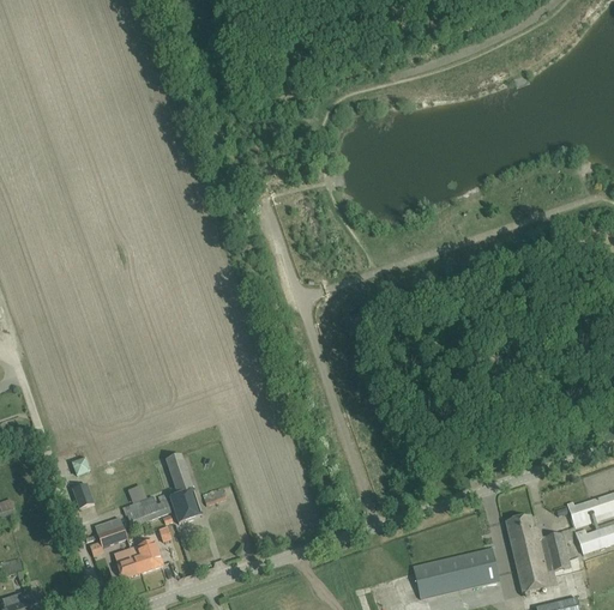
[(528,71),(511,77),(516,90),(533,84),(528,71)]
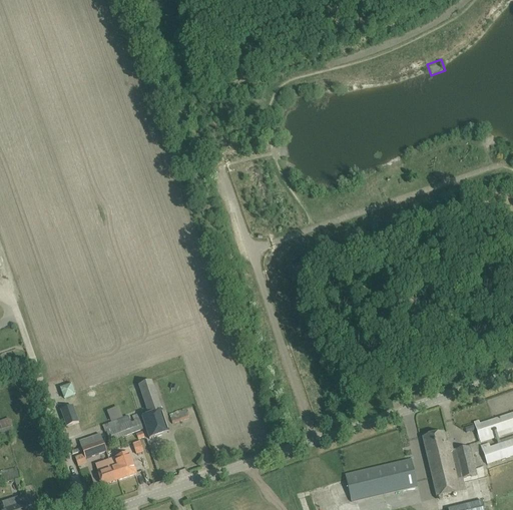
[(155,410),(160,408),(150,379),(138,383),(148,412),(155,410)]
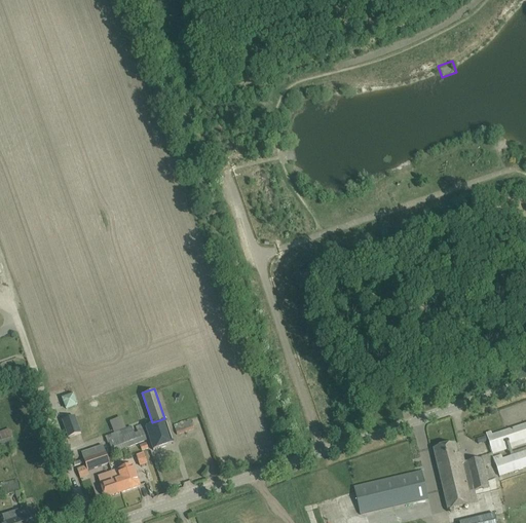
[(66,408),(77,404),(73,391),(62,397),(66,408)]
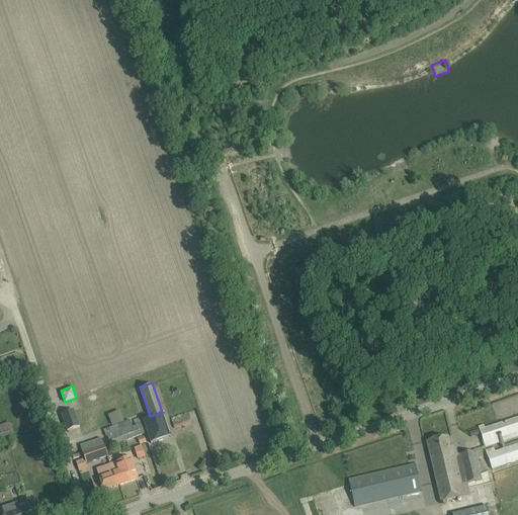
[(79,426),(74,410),(61,414),(66,430),(79,426)]
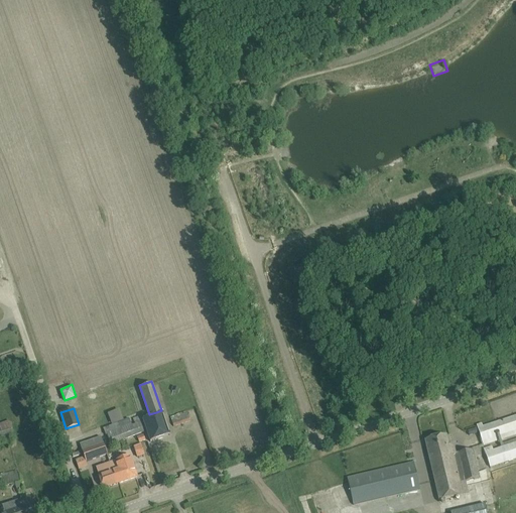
[(173,425),(189,419),(186,409),(170,415),(173,425)]
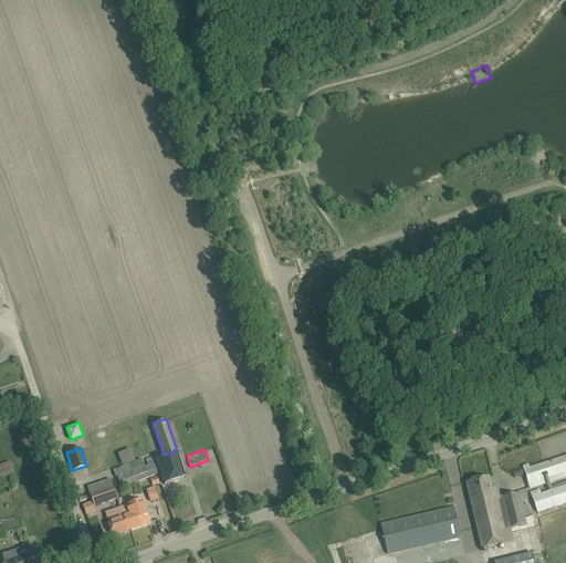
[(179,477),(171,452),(164,455),(157,458),(165,482),(179,477)]
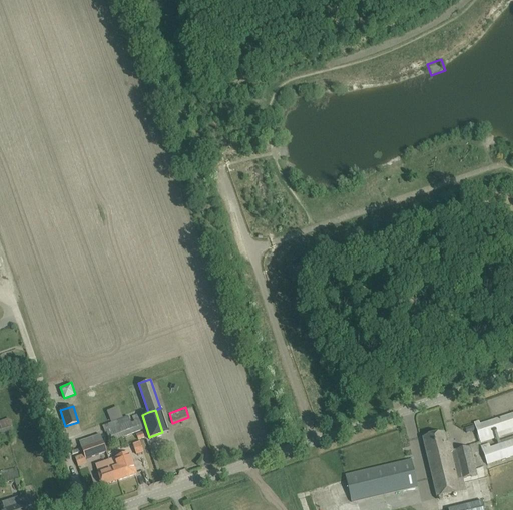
[(512,411),(480,422),(479,419),(474,421),(480,441),(512,429),(512,411)]
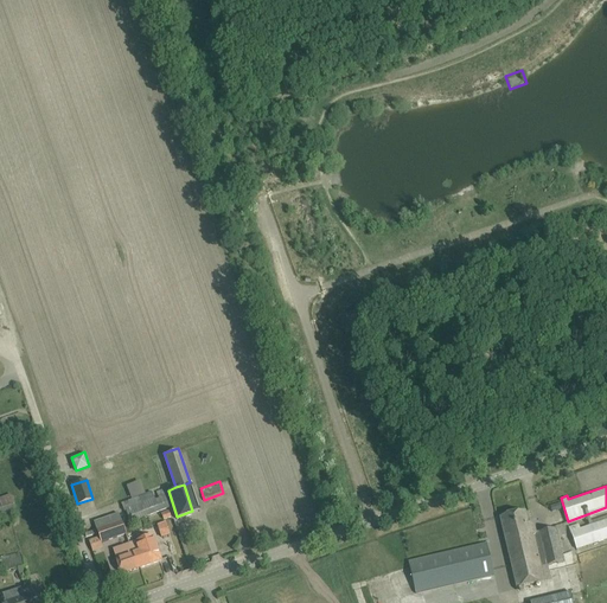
[(152,489),(123,500),(121,501),(125,510),(126,508),(131,520),(159,508),(160,510),(170,506),(163,487),(155,489),(157,491),(153,493),(152,489)]
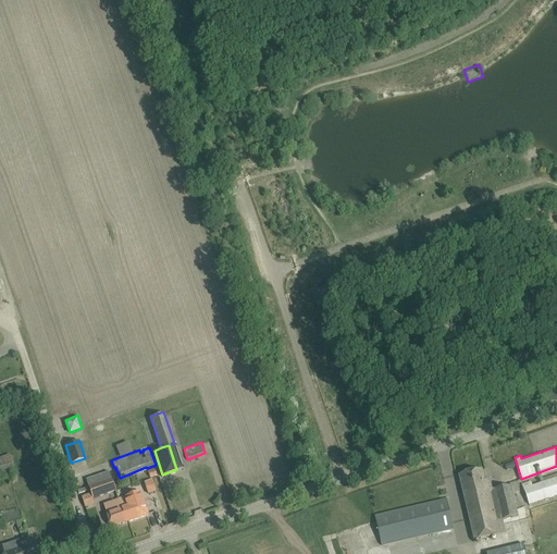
[(9,452),(0,455),(0,469),(13,465),(9,452)]
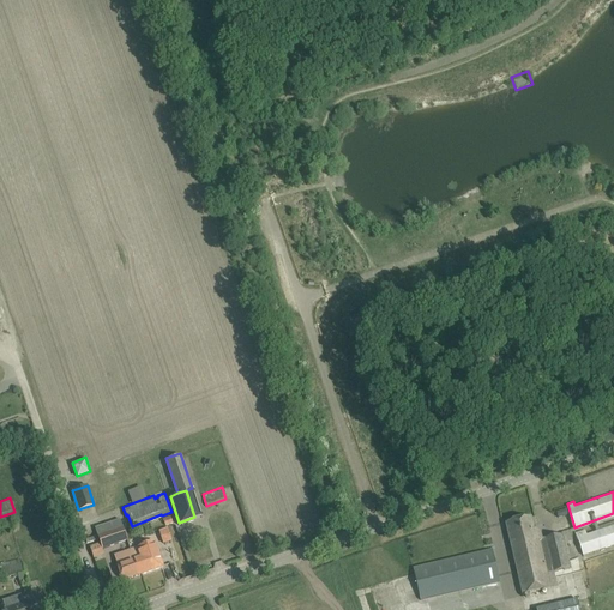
[(170,515),(162,518),(166,525),(173,521),(170,515)]
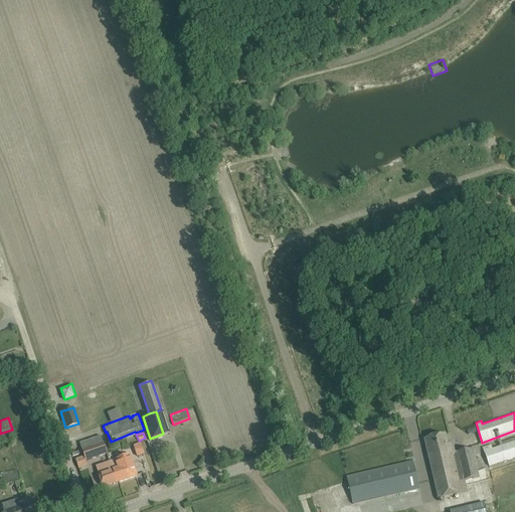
[(445,434),(424,438),(422,439),(437,497),(467,490),(465,478),(478,475),(472,447),(455,451),(454,447),(448,448),(445,434)]
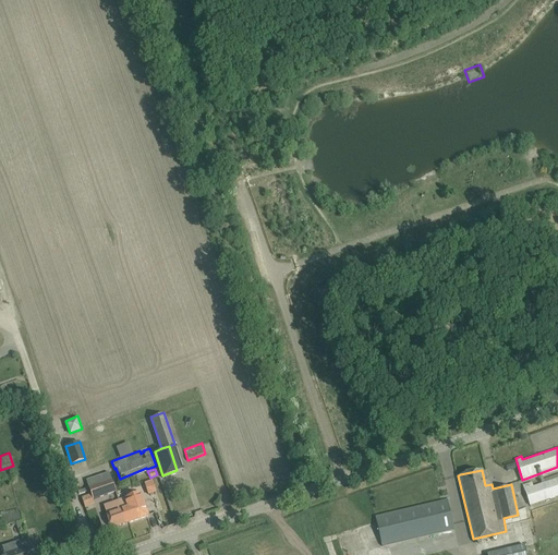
[(79,492),(89,487),(93,497),(116,490),(110,472),(87,480),(88,485),(77,490),(79,492)]
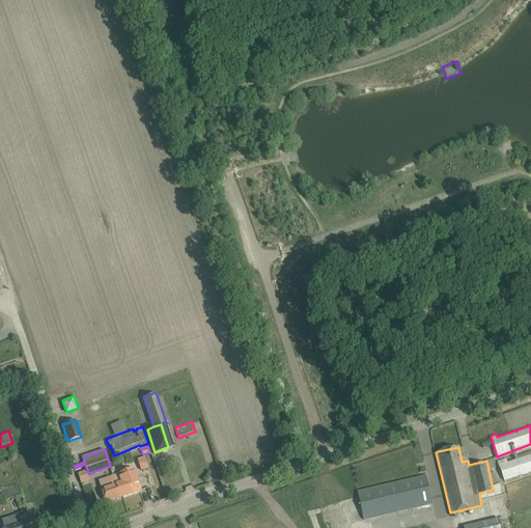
[(530,452),(505,462),(504,457),(498,460),(504,479),(530,470),(530,452)]
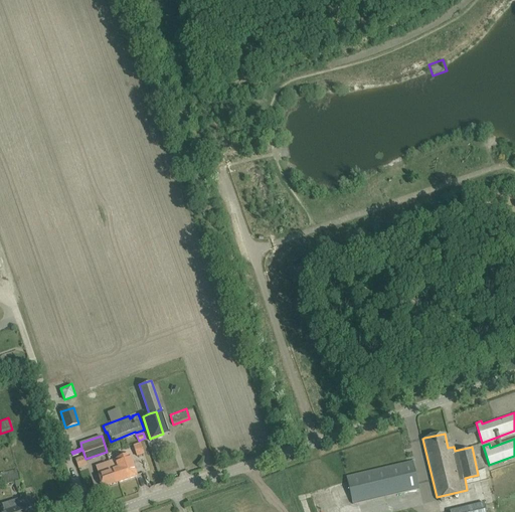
[(133,444),(137,455),(145,452),(141,442),(133,444)]
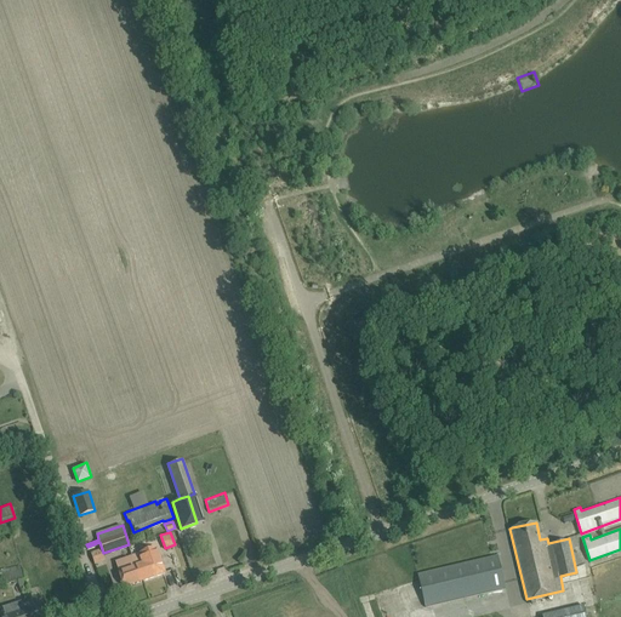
[(124,586),(143,578),(165,571),(161,559),(157,546),(132,554),(115,560),(118,567),(124,586)]
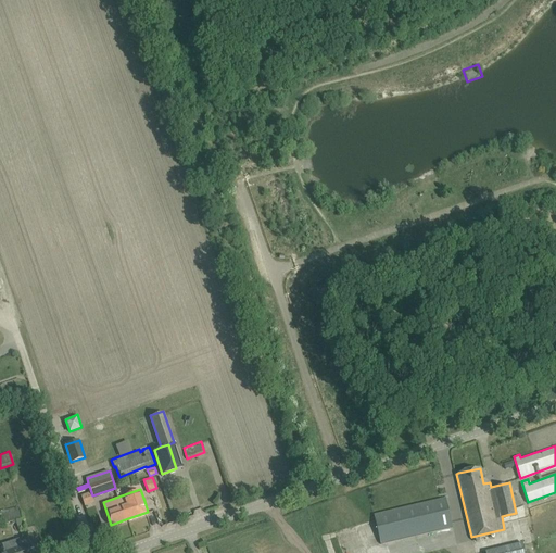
[(439,498),(374,513),(381,541),(452,525),(445,497),(444,491),(438,492),(439,498)]
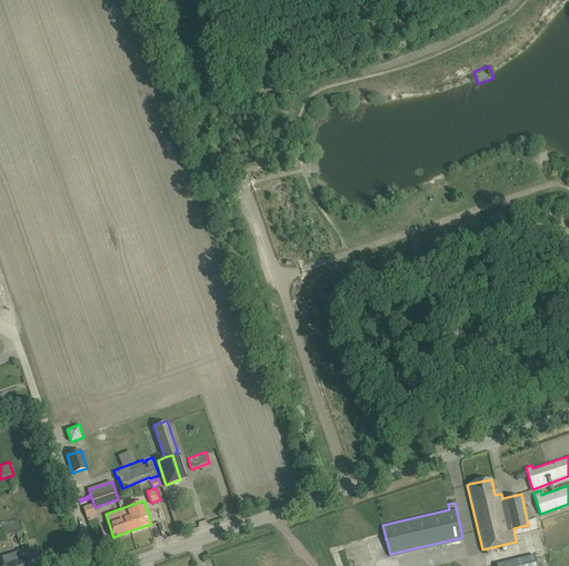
[(18,516),(0,519),(0,520),(3,534),(15,532),(18,542),(27,539),(23,529),(21,519),(18,520),(18,516)]
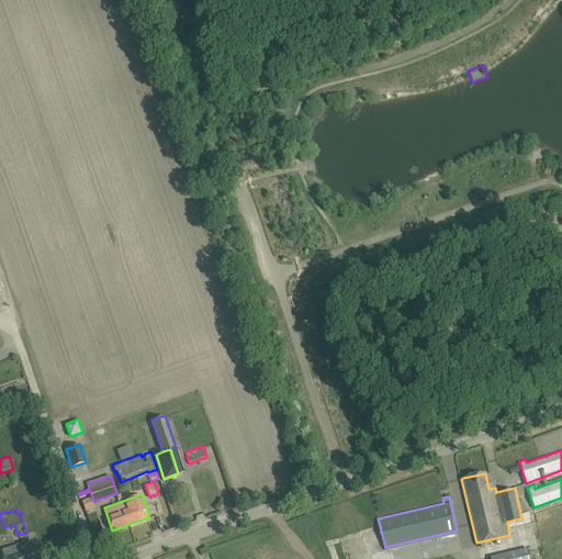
[(26,547),(24,540),(2,548),(4,555),(0,556),(0,558),(30,558),(26,547)]
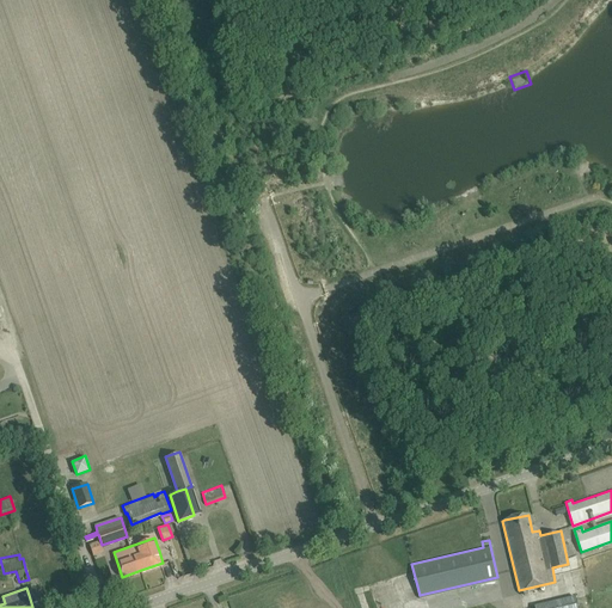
[(533,607),(577,607),(575,594),(533,603),(533,607)]
